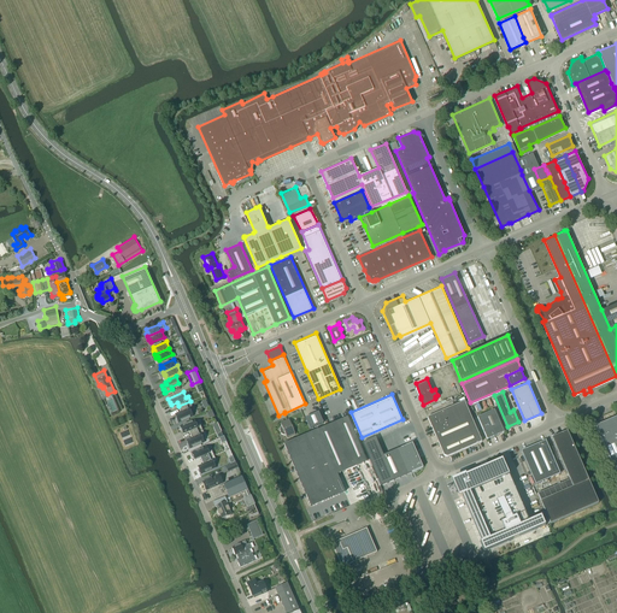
[(447,454),(482,438),(464,399),(427,414),(444,452),(447,454)]
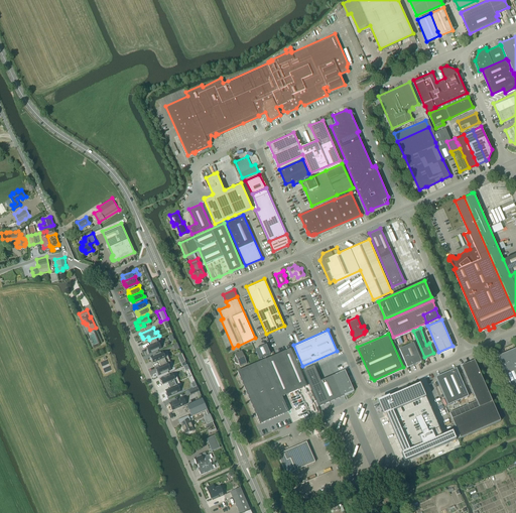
[(149,340),(151,343),(146,345),(147,348),(146,348),(148,352),(161,346),(159,341),(161,340),(159,336),(149,340)]
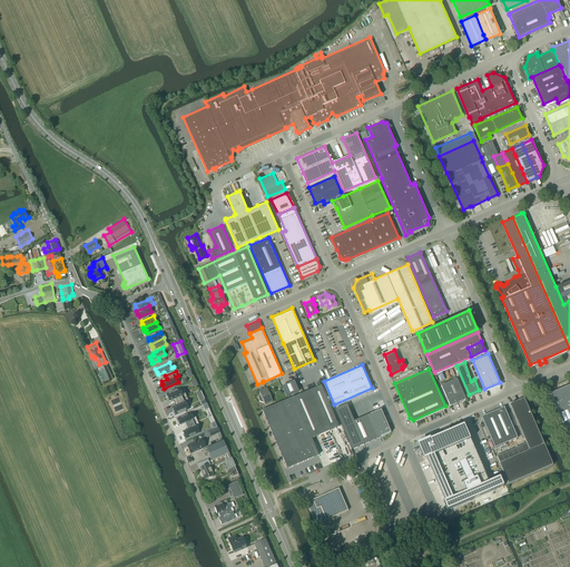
[(450,403),(465,397),(457,375),(441,383),(450,403)]
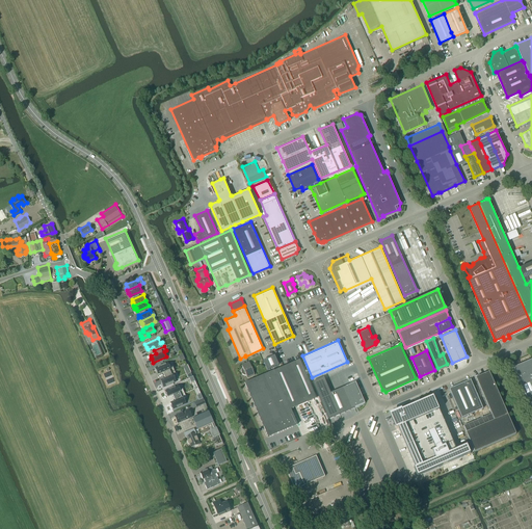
[(267,368),(278,363),(274,353),(263,358),(267,368)]
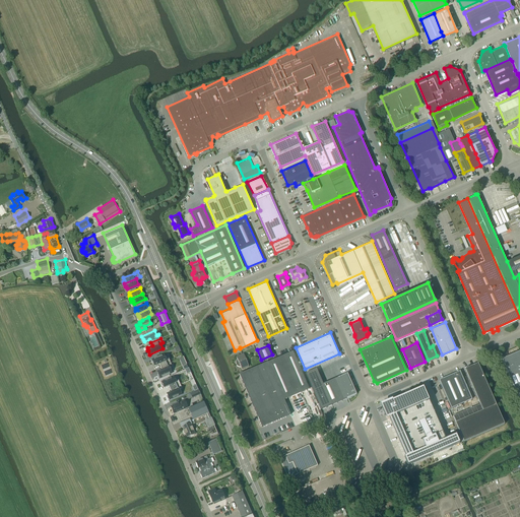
[(290,412),(284,397),(309,386),(293,348),(268,360),(240,372),(262,425),(290,412)]
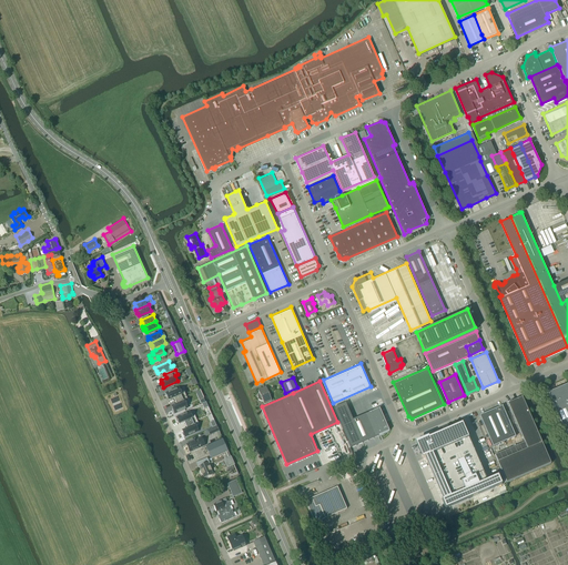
[(567,381),(548,390),(566,431),(567,429),(567,381)]
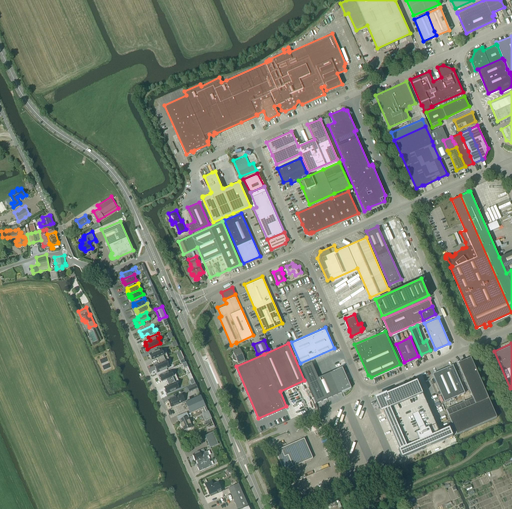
[(243,353),(245,352),(244,350),(242,351),(240,346),(232,349),(233,351),(233,352),(232,354),(233,358),(236,359),(237,359),(238,361),(245,358),(243,353)]
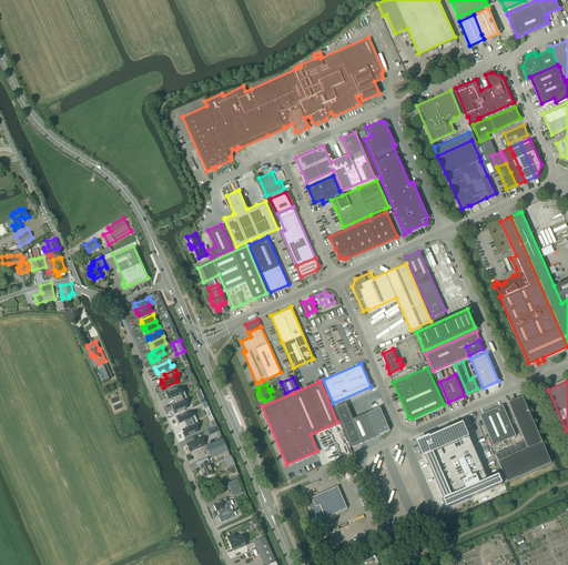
[(186,393),(184,389),(181,390),(179,385),(164,391),(166,395),(168,394),(169,397),(173,395),(175,399),(176,397),(186,393)]
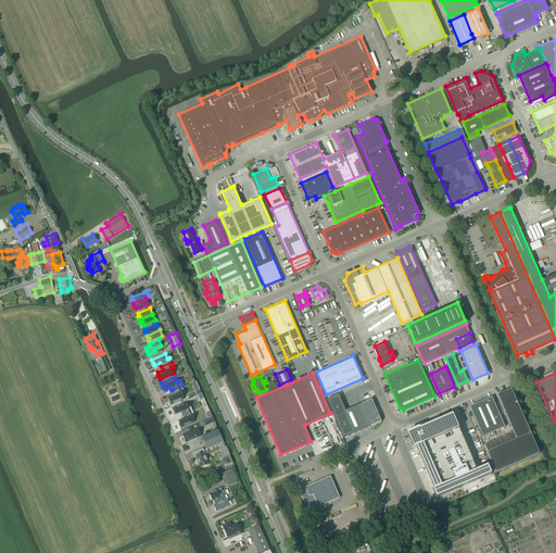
[(184,396),(181,391),(185,390),(182,385),(173,389),(172,390),(173,393),(168,396),(169,398),(168,399),(169,402),(184,396)]
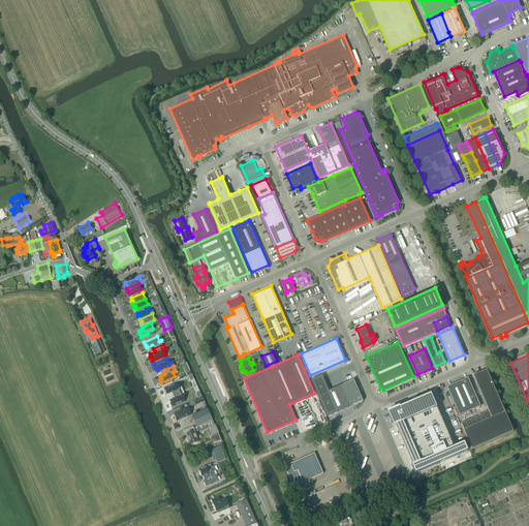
[(470,418),(461,422),(463,427),(465,431),(471,446),(512,429),(494,387),(487,368),(487,367),(473,373),(473,374),(475,379),(480,392),(488,409),(491,415),(472,423),(470,418)]
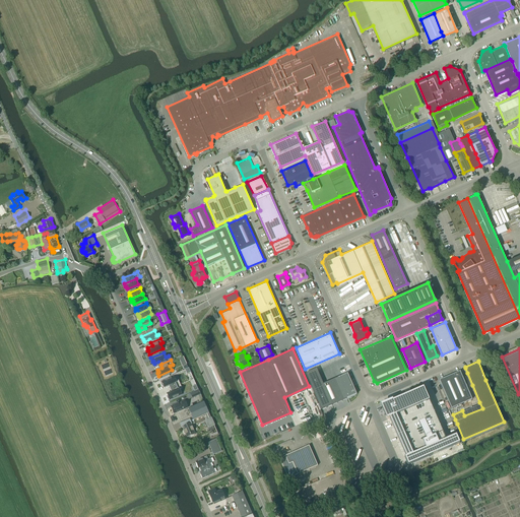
[(305,371),(321,407),(346,396),(348,395),(356,392),(353,384),(348,375),(347,371),(337,375),(323,382),(316,367),(305,371)]
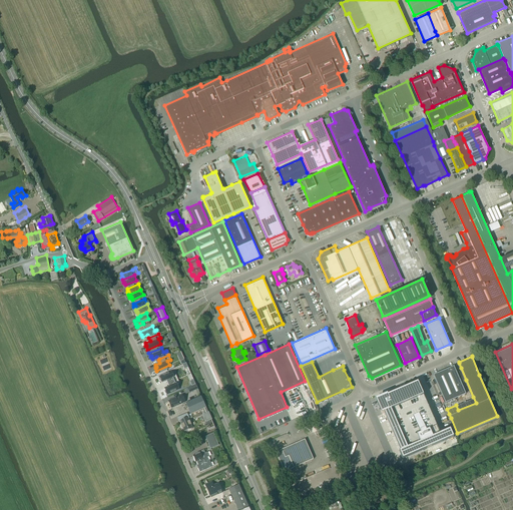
[(445,400),(465,392),(453,364),(433,373),(445,400)]
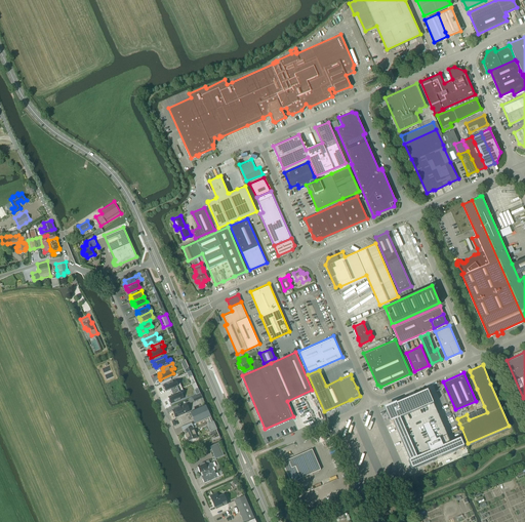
[(163,384),(162,385),(164,388),(165,387),(165,389),(170,387),(171,390),(182,386),(179,382),(177,383),(175,377),(163,383),(163,384)]
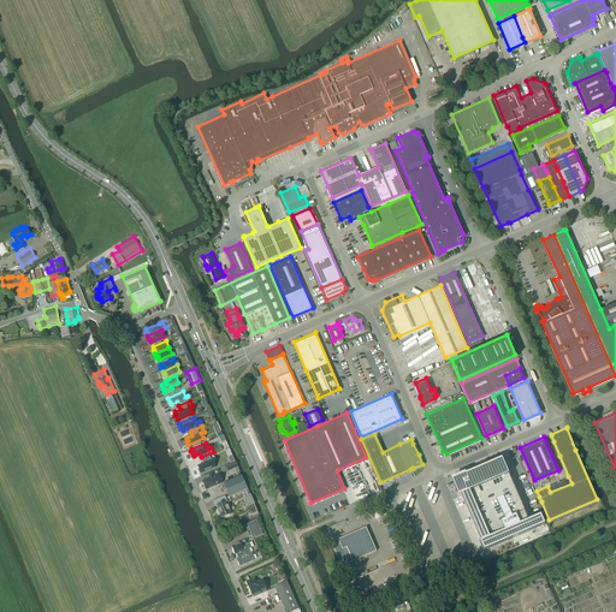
[(203,461),(197,463),(199,465),(197,467),(199,469),(199,470),(200,469),(201,470),(215,464),(213,458),(215,457),(213,452),(201,457),(203,461)]
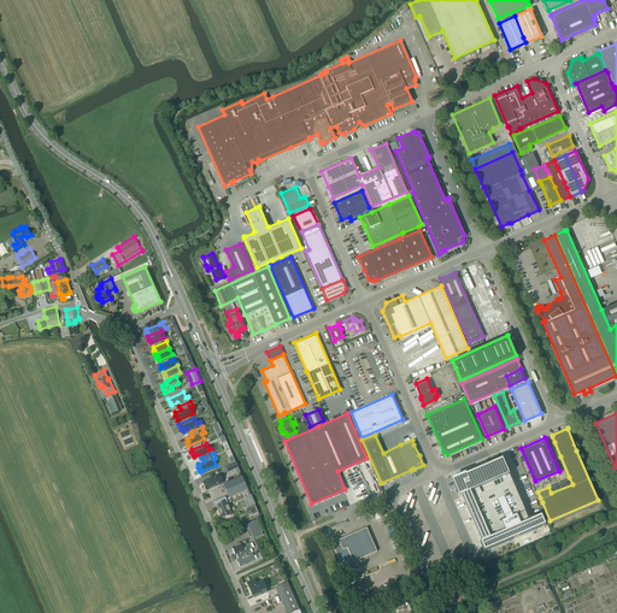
[(501,455),(452,477),(459,494),(462,493),(481,538),(480,540),(483,549),(545,523),(541,513),(529,518),(501,455)]
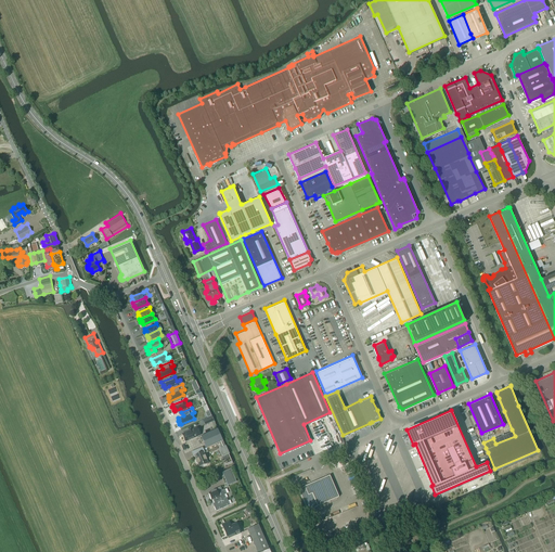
[(208,414),(203,418),(205,422),(214,419),(211,413),(208,414)]
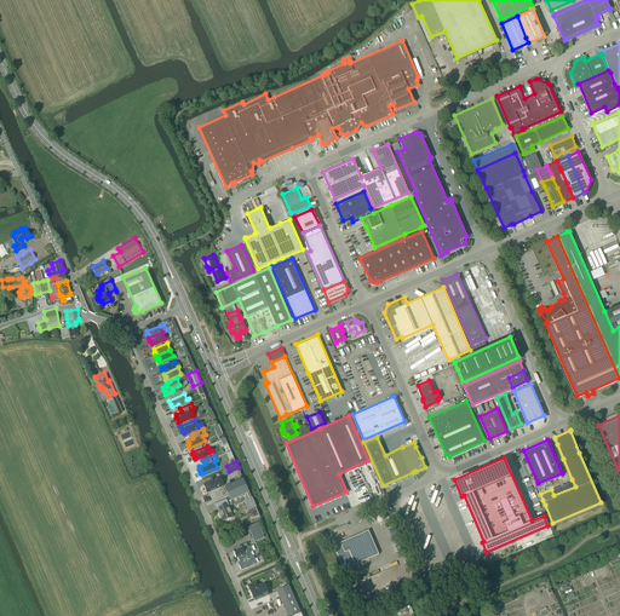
[(217,476),(204,482),(207,490),(220,484),(224,483),(220,475),(217,476)]
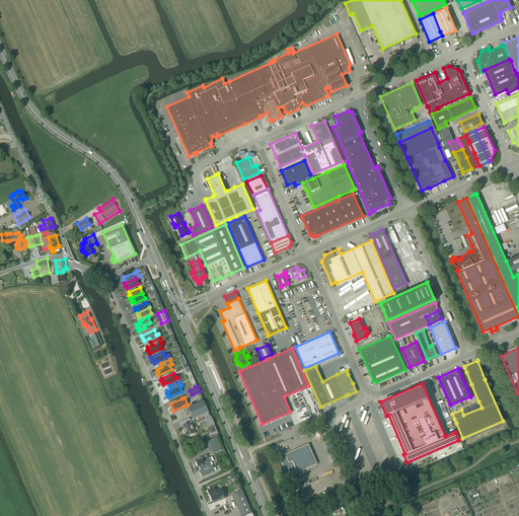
[(203,398),(188,404),(193,416),(205,411),(207,417),(206,418),(209,423),(213,421),(211,416),(208,410),(203,398)]
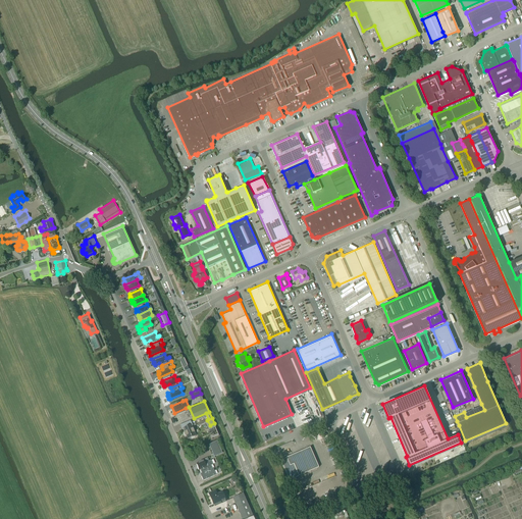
[(188,436),(196,432),(195,429),(193,425),(192,423),(193,423),(191,418),(186,419),(188,423),(183,425),(184,429),(183,429),(185,433),(186,433),(188,436)]
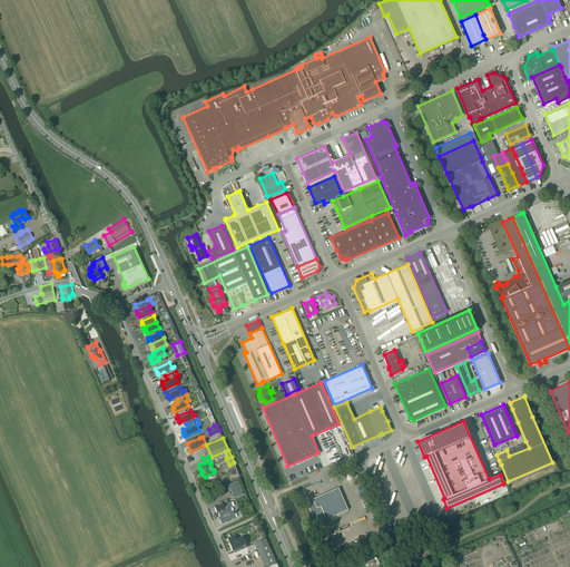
[(242,489),(237,479),(227,482),(232,492),(242,489)]
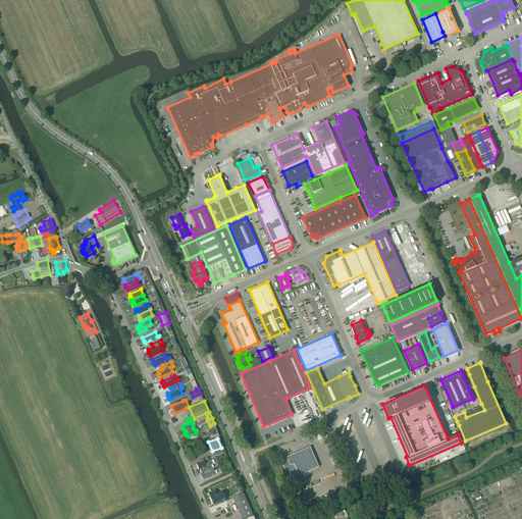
[(296,475),(319,465),(310,445),(280,458),(283,464),(290,477),(291,477),(296,475)]
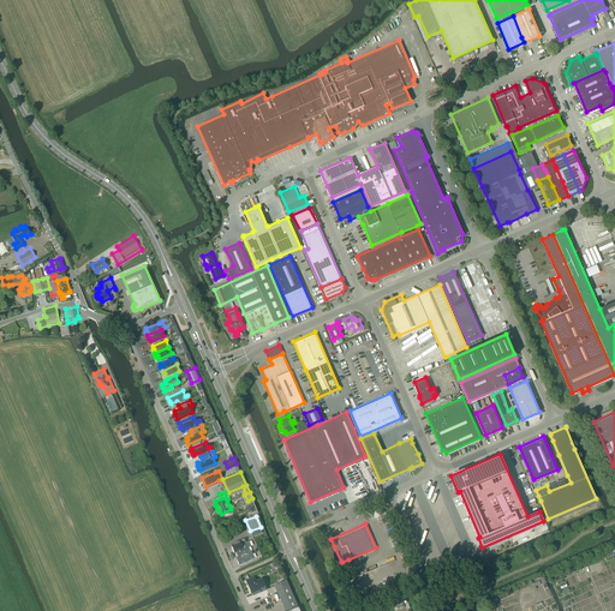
[(237,540),(231,543),(234,550),(236,549),(238,555),(237,555),(239,562),(254,556),(251,549),(250,549),(248,544),(250,544),(249,539),(246,540),(244,537),(236,540),(237,540)]
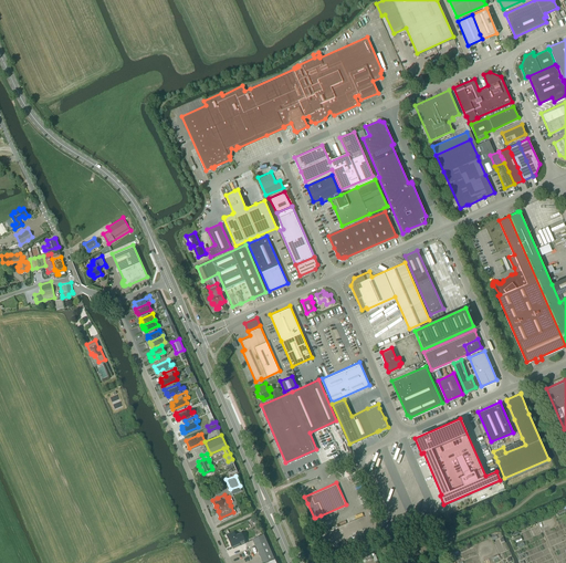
[(241,532),(236,534),(233,530),(227,532),(231,543),(240,540),(240,542),(244,540),(241,532)]
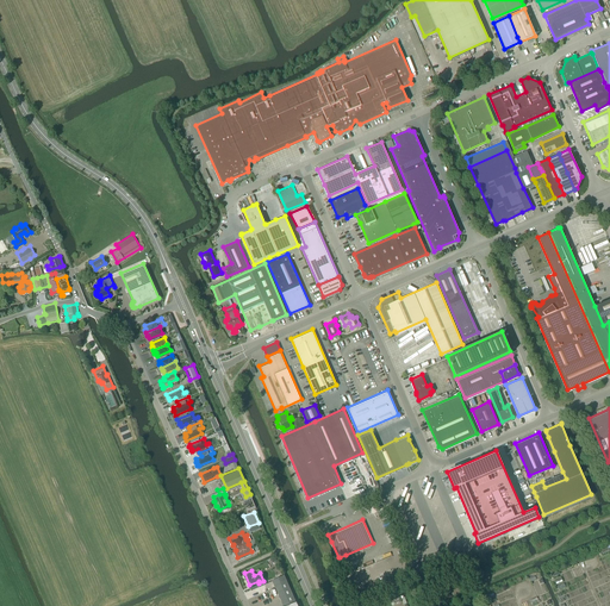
[(284,605),(281,605),(298,605),(284,573),(281,573),(272,578),(284,605)]
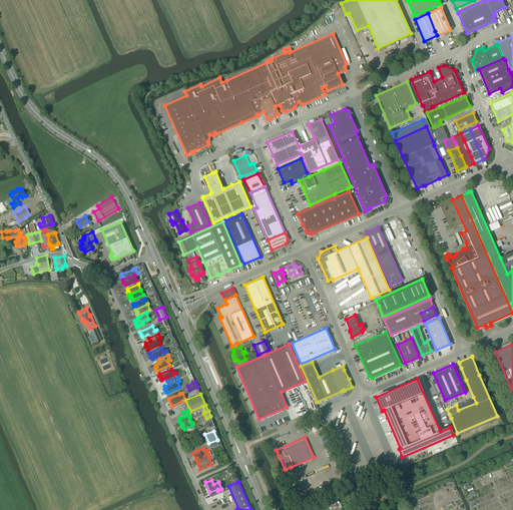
[(340,490),(338,487),(324,493),(325,496),(340,490)]
